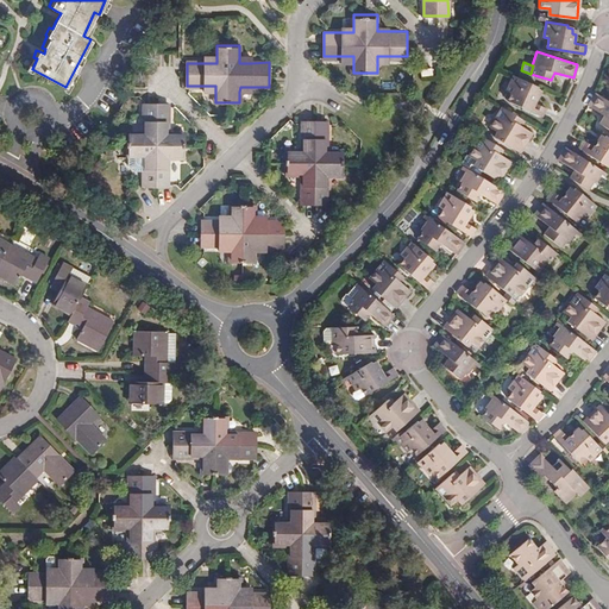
[(533,86),(512,76),(504,89),(510,93),(507,101),(540,117),(544,108),(533,104),(537,95),(534,94),(537,89),(532,87),(533,86)]
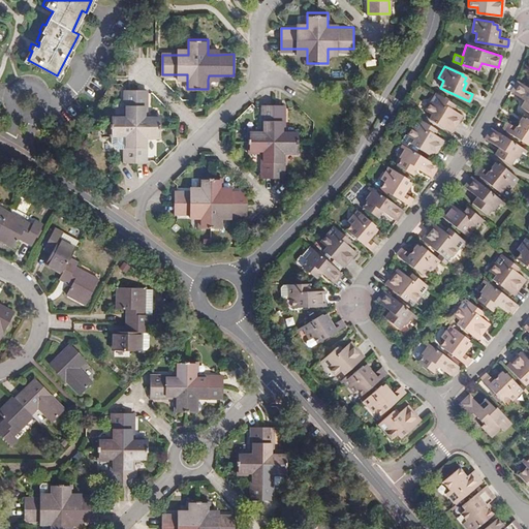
[(528,86),(519,80),(511,90),(526,99),(522,105),(528,110),(528,86)]
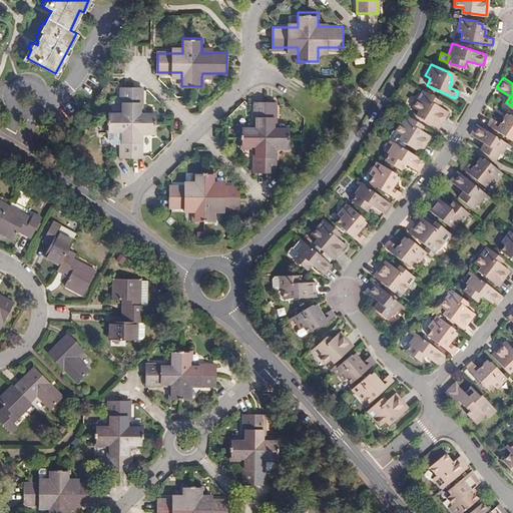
[(155,112),(141,112),(141,87),(121,87),(121,111),(108,111),(107,132),(120,132),(120,157),(141,157),(141,132),(155,132),(155,112)]
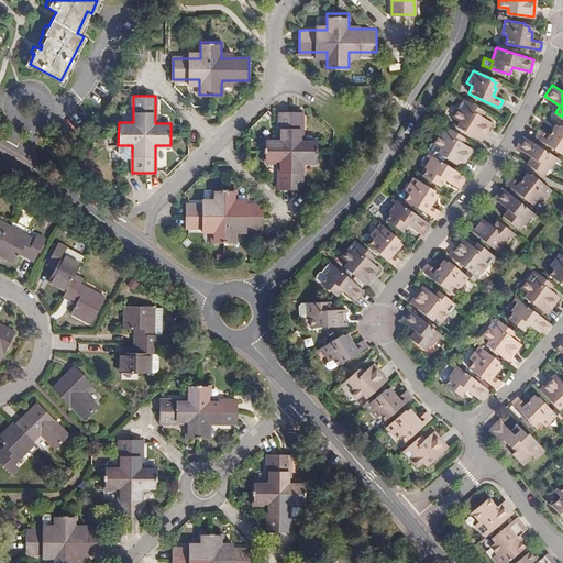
[(483,108),(464,97),(453,116),(461,122),(459,124),(482,139),(492,122),(479,113),(483,108)]
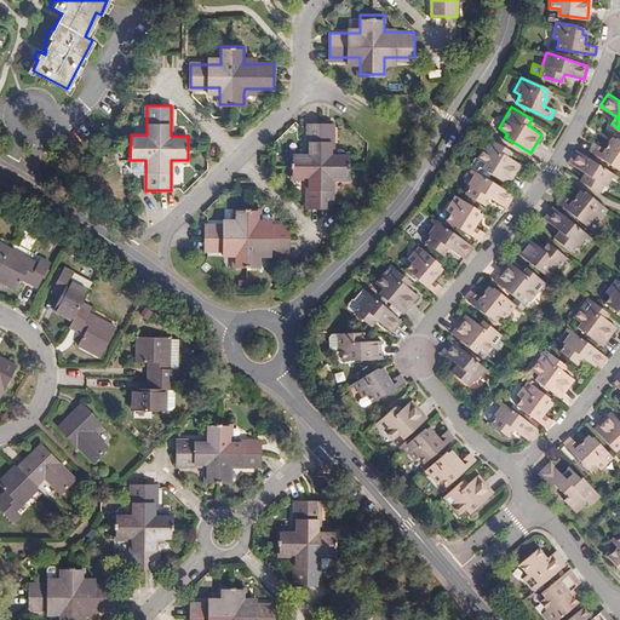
[(309,207),(321,207),(334,207),(333,177),(350,177),(350,153),(334,153),(334,122),(309,122),(309,153),(292,151),(292,165),(292,177),(309,177),(309,207)]
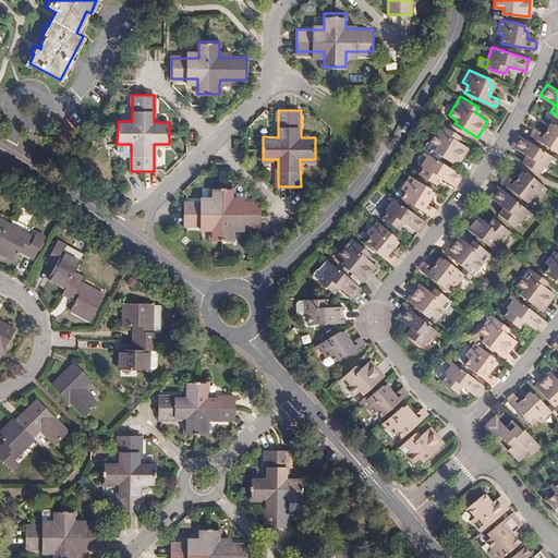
[(457,134),(439,123),(428,142),(437,147),(435,150),(457,165),(468,146),(455,137),(457,134)]
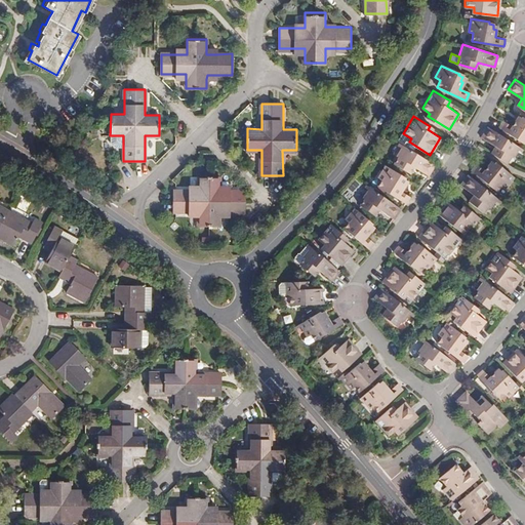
[(524,117),(522,116),(519,120),(517,118),(513,125),(505,120),(500,125),(524,140),(524,117)]
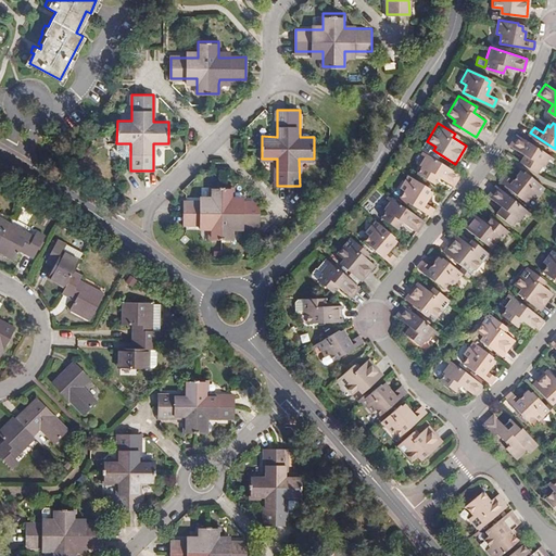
[(552,154),(519,133),(512,143),(527,153),(522,160),(539,171),(543,164),(544,165),(552,154)]
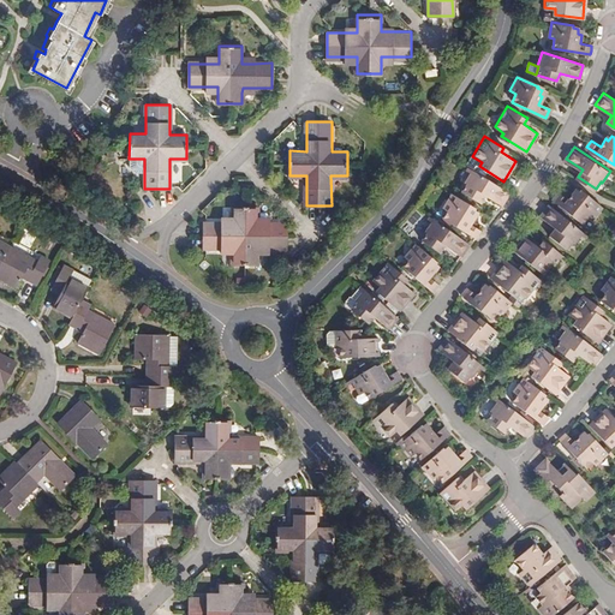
[(509,190),(471,167),(464,180),(465,181),(461,189),(479,199),(484,192),(502,203),(509,190)]
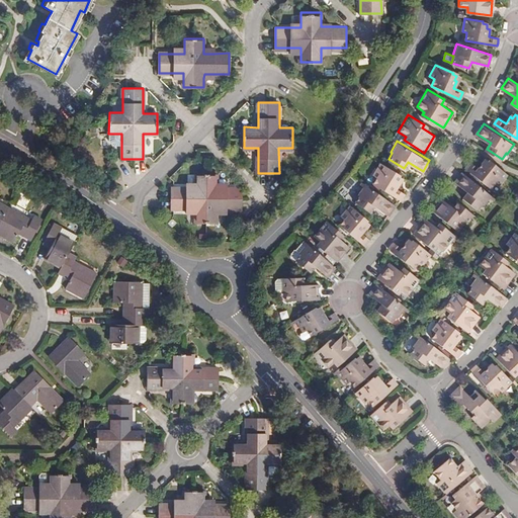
[(507,173),(493,161),(492,162),(489,160),(486,164),(483,161),(478,167),(470,161),(465,167),(492,186),(496,181),(500,183),(507,173)]
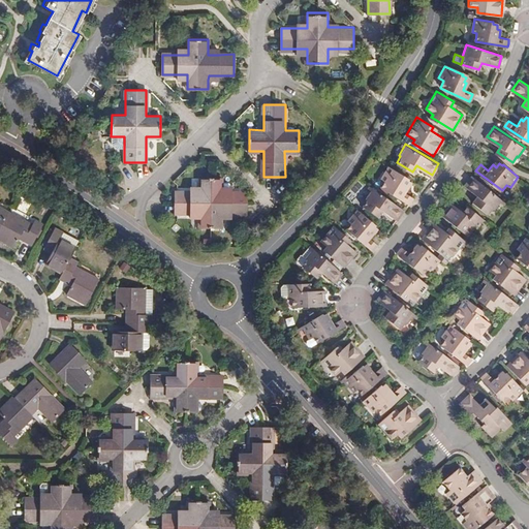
[(406,175),(389,164),(381,177),(384,179),(381,185),(409,203),(412,195),(405,190),(408,184),(405,182),(407,179),(405,177),(406,175)]
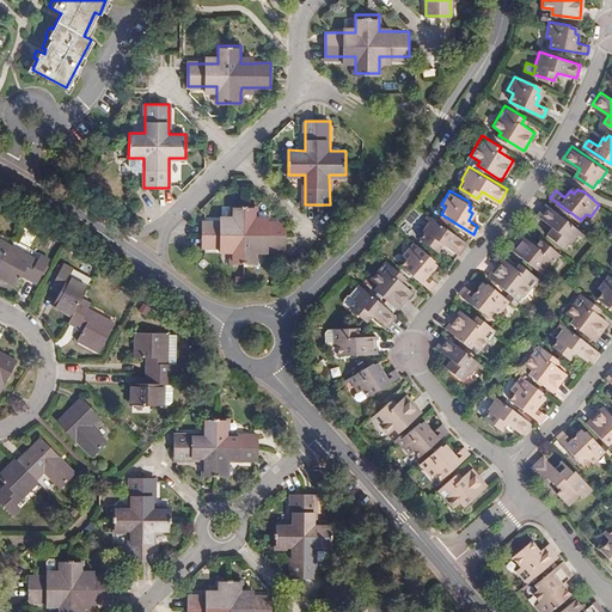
[(582,230),(548,202),(539,213),(554,225),(549,232),(565,245),(571,238),(573,239),(580,232),(582,230)]
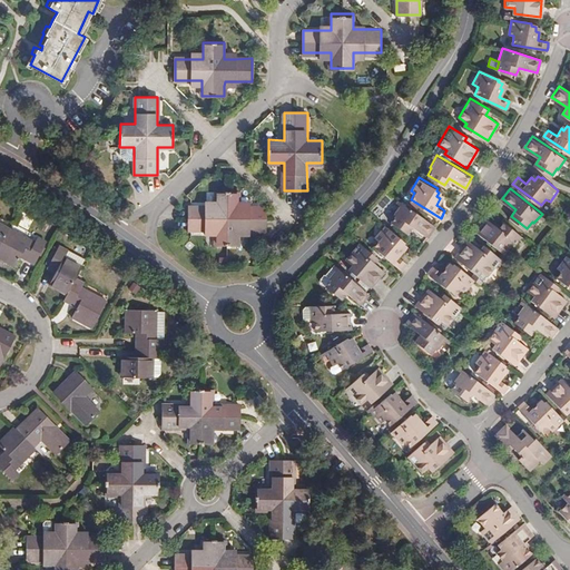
[(215,200),(215,206),(205,206),(189,206),(188,229),(205,229),(216,229),(216,235),(217,245),(238,245),(238,235),(238,228),(249,229),(266,229),(266,206),(249,206),(237,206),(237,200),(237,189),(215,190),(215,200)]
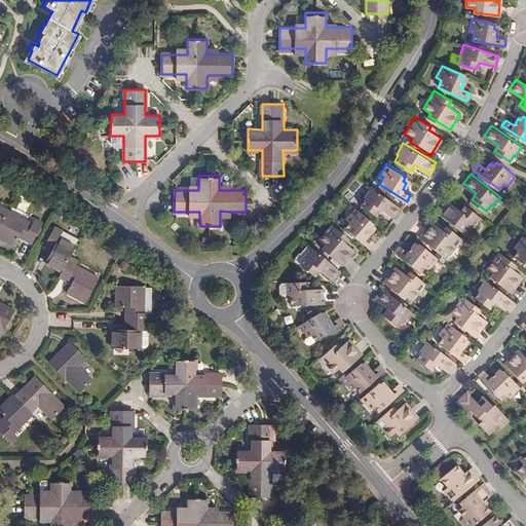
[(371,185),(369,187),(364,195),(366,197),(361,202),(376,213),(381,207),(395,217),(400,211),(403,207),(371,185)]
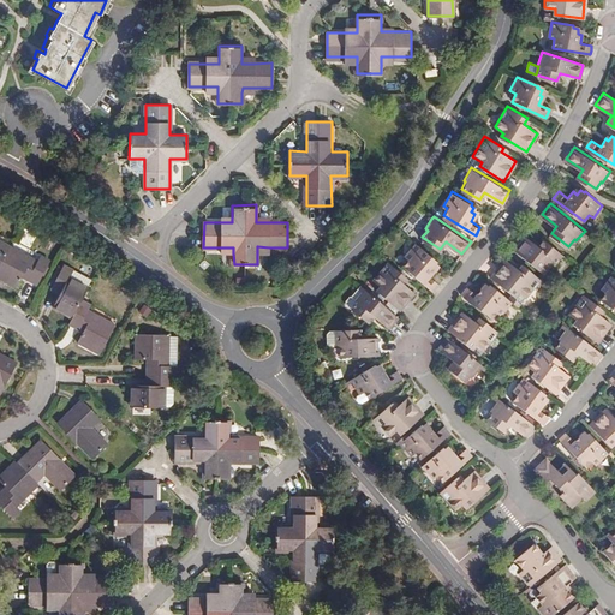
[(565,252),(545,238),(539,244),(526,233),(514,248),(544,272),(551,263),(554,266),(565,252)]
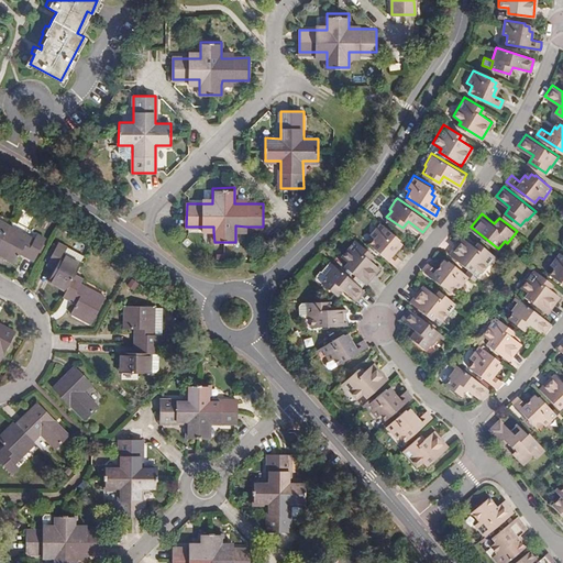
[(0,244),(11,223),(0,217),(0,244)]
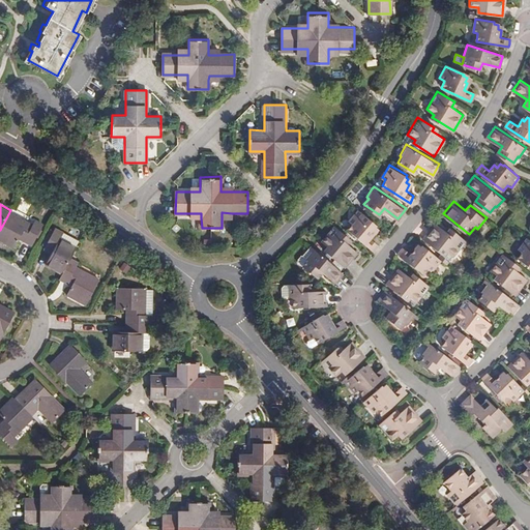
[(373,219),(358,206),(348,218),(351,222),(347,227),(372,248),(377,242),(370,236),(374,230),(372,227),(375,224),(372,222),(373,219)]
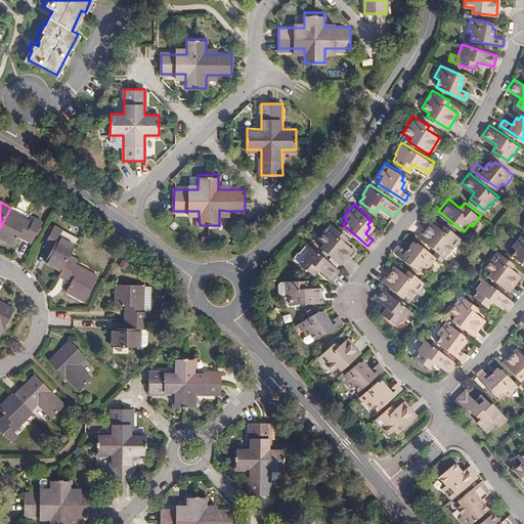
[(33,219),(10,208),(0,227),(0,234),(15,244),(20,234),(33,241),(44,219),(35,215),(33,219)]
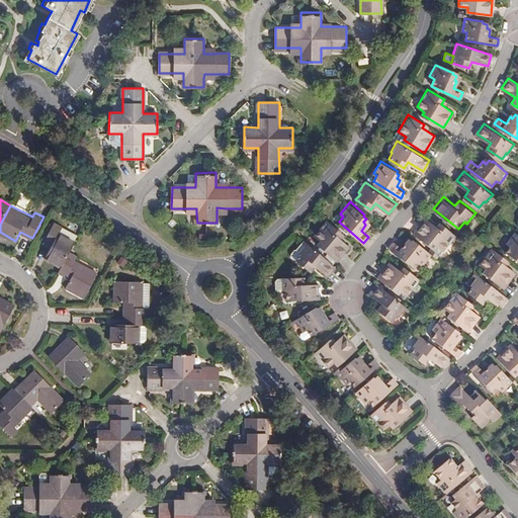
[(456,234),(441,222),(437,226),(427,218),(414,232),(434,247),(436,244),(443,249),(456,234)]
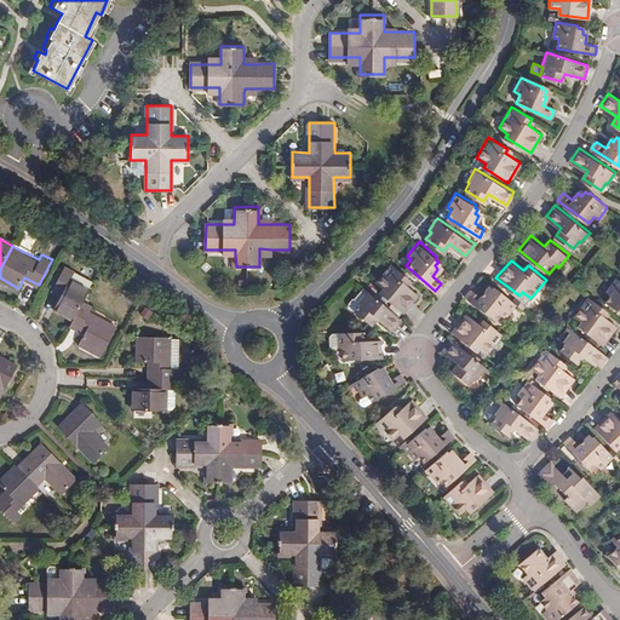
[(409,276),(392,262),(375,280),(384,288),(380,292),(403,310),(418,293),(406,281),(409,276)]
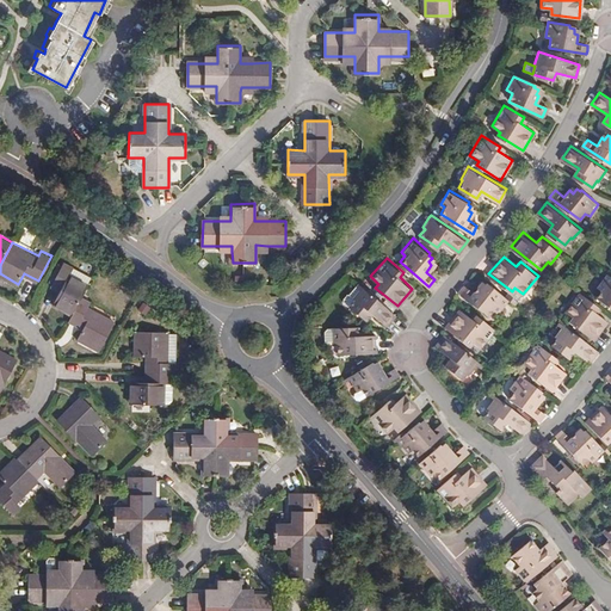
[(82,296),(88,284),(87,283),(69,273),(74,266),(74,265),(65,260),(55,279),(63,284),(61,289),(54,302),(74,313),(82,296)]
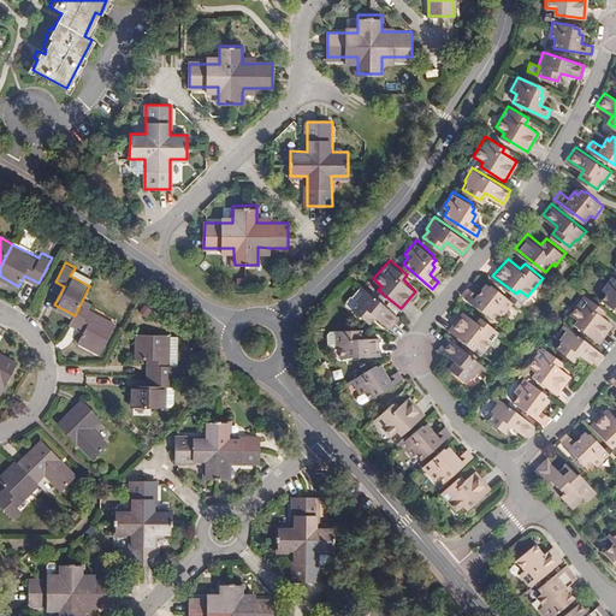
[(70,276),(88,285),(93,278),(75,268),(70,276)]
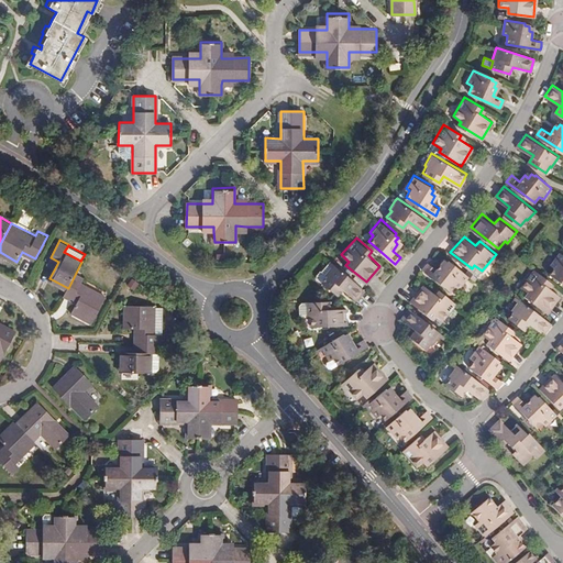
[(562,283),(562,255),(560,253),(551,264),(555,267),(550,274),(562,283)]
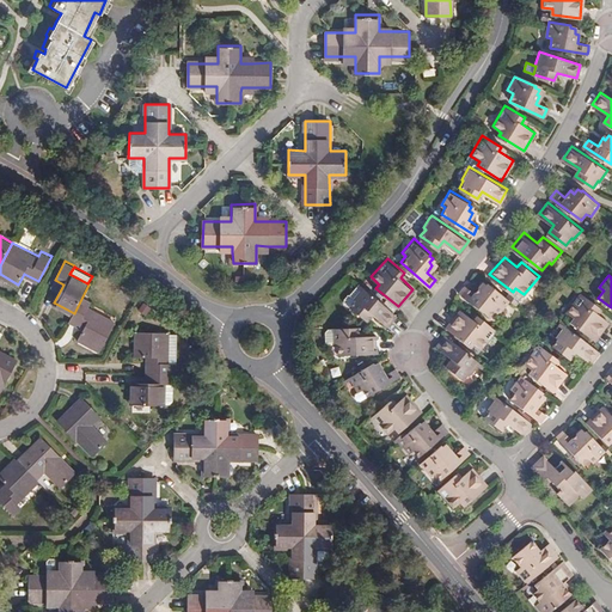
[(363,285),(359,280),(349,289),(348,288),(342,295),(343,299),(349,305),(355,299),(353,297),(363,285)]
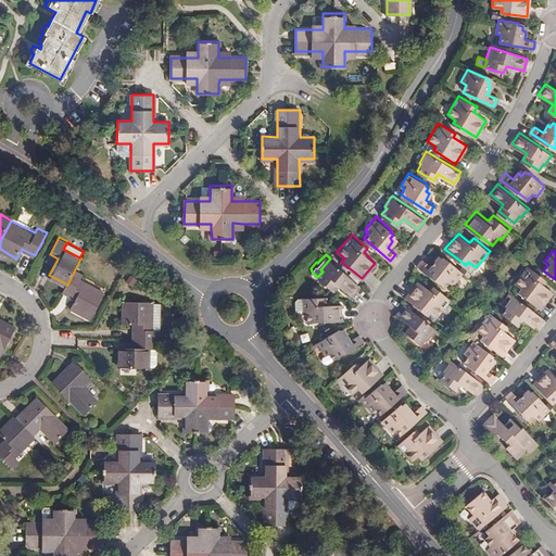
[(464,270),(447,258),(446,260),(443,257),(437,265),(433,263),(431,265),(424,258),(419,265),(446,287),(452,279),(455,282),(464,270)]
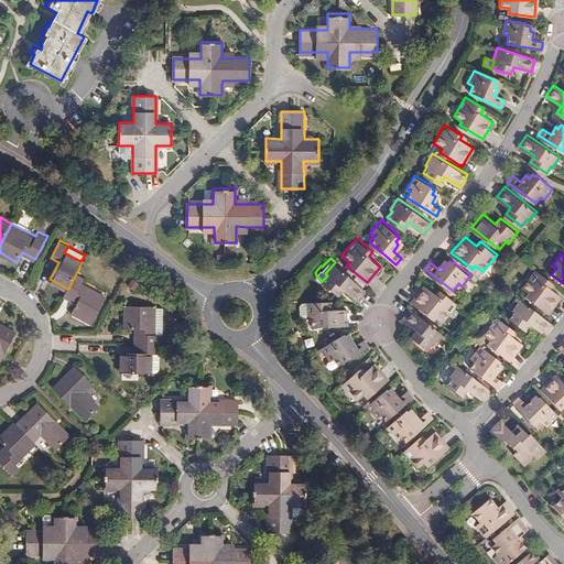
[(356,299),(366,289),(335,262),(325,273),(327,275),(322,281),(337,293),(343,288),(356,299)]
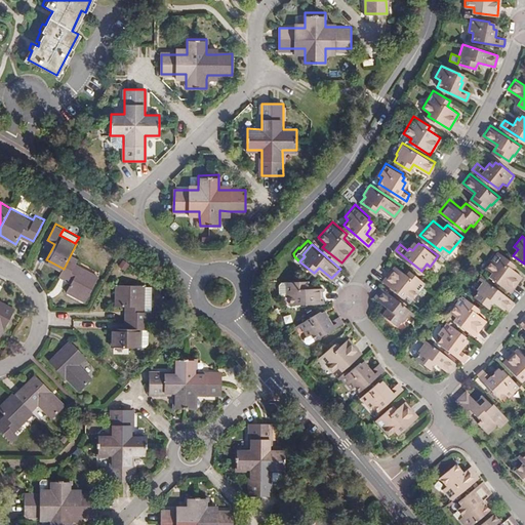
[(512,268),(515,263),(499,250),(487,268),(495,274),(492,278),(512,291),(523,277),(512,268)]
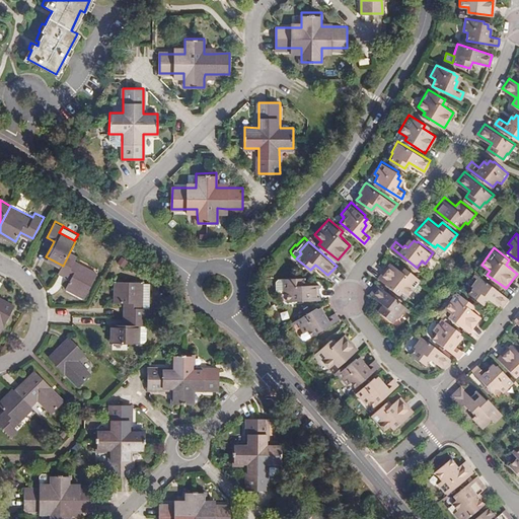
[(63,266),(60,271),(67,275),(69,272),(73,274),(71,278),(66,289),(84,299),(98,274),(75,262),(78,255),(70,251),(63,266)]
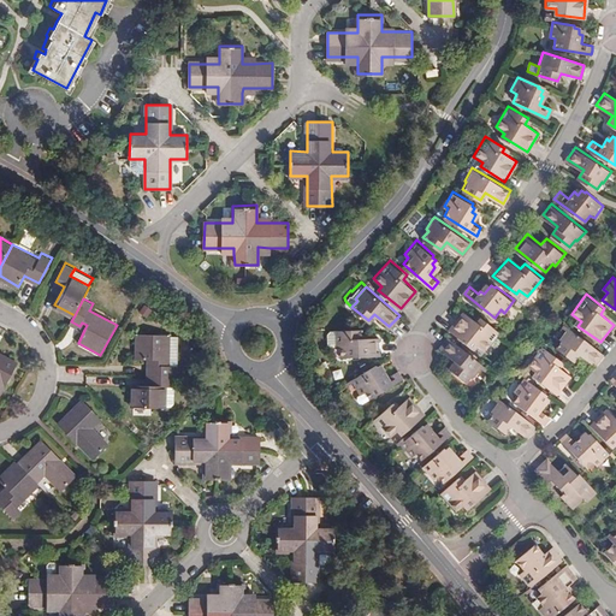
[(501,331),(484,317),(479,323),(466,312),(452,329),(474,347),(478,343),(486,349),(501,331)]
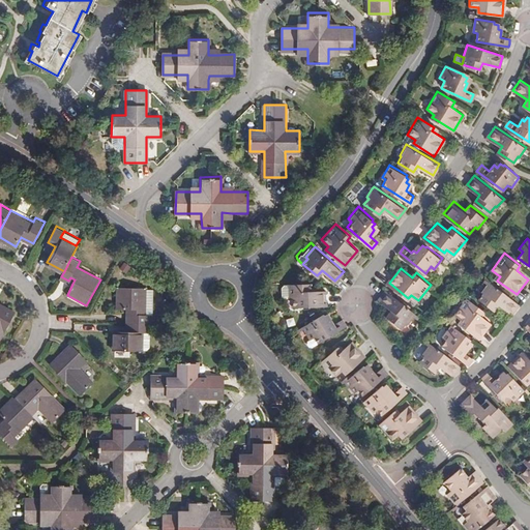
[(519,304),(520,303),(489,281),(480,291),(482,292),(477,298),(492,310),(497,303),(510,314),(519,304)]
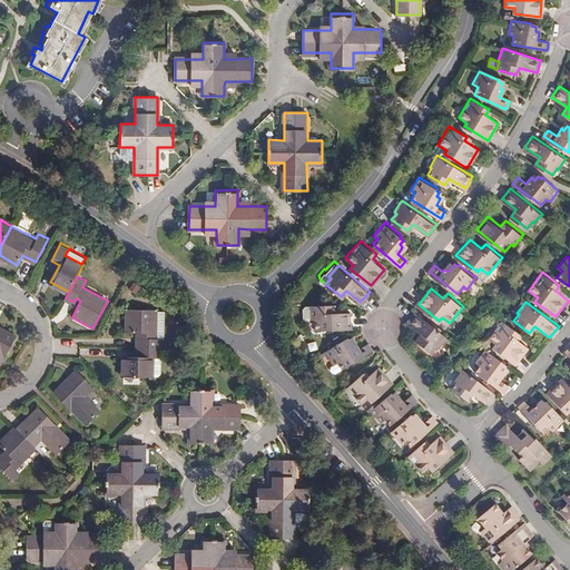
[(333,304),(311,304),(312,320),(314,320),(315,328),(350,327),(350,311),(333,311),(333,304)]
